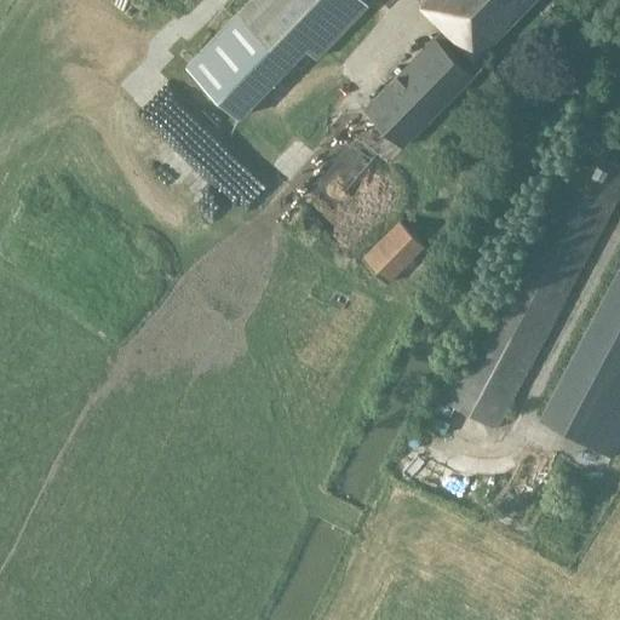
[(247,0),(184,65),(239,118),(304,49),(315,58),(367,4),(362,0),(247,0)]
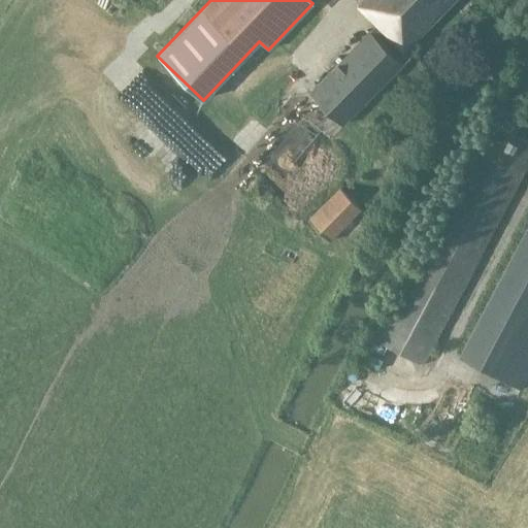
[(403,52),(454,0),(361,0),(358,4),(376,24),(368,31),(308,92),(342,125),(402,64),(408,57),(403,52)]
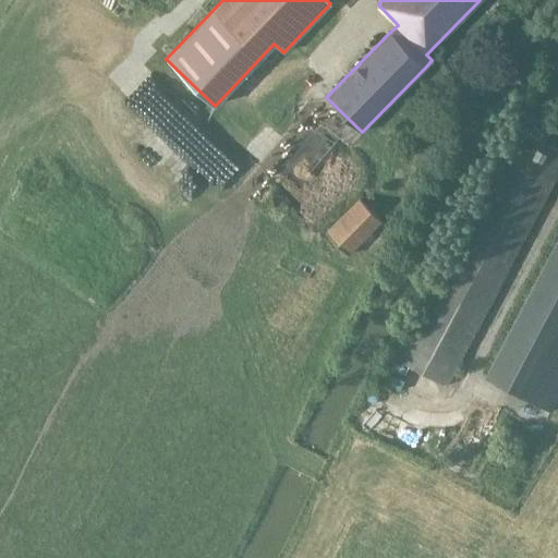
[(358,198),(326,232),(349,254),(381,221),(358,198)]
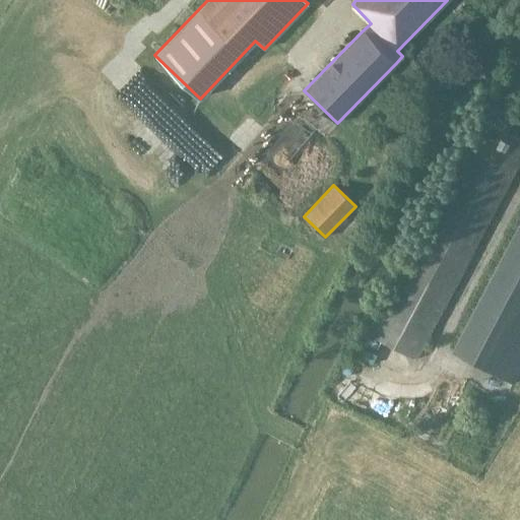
[(512,383),(519,368),(519,220),(452,350),(512,383)]
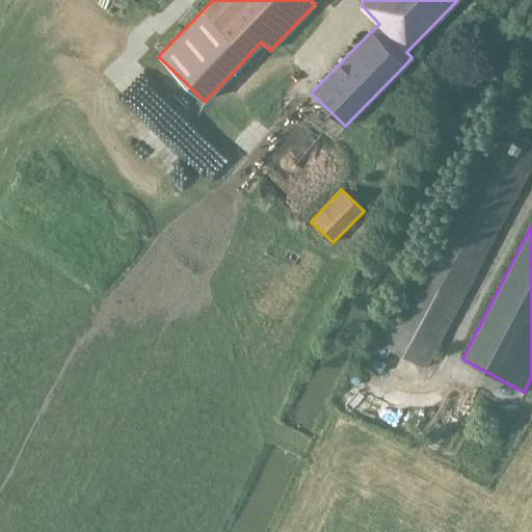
[(368,376),(375,366),(364,356),(355,367),(368,376)]
